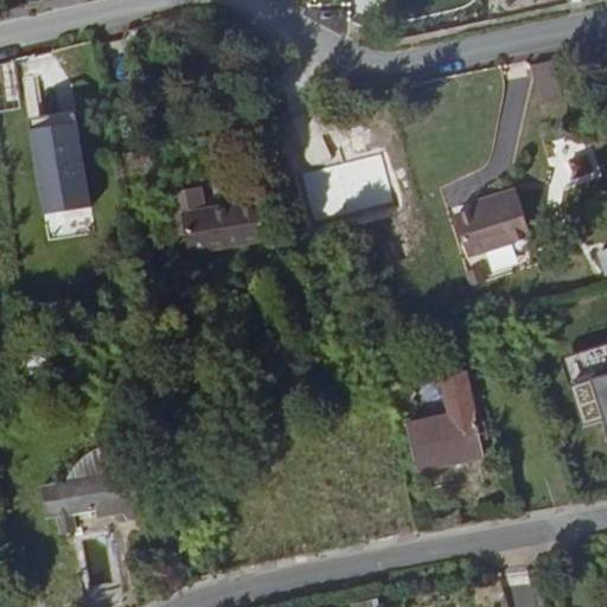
[(0,63),(0,120),(18,119),(11,63),(0,63)]
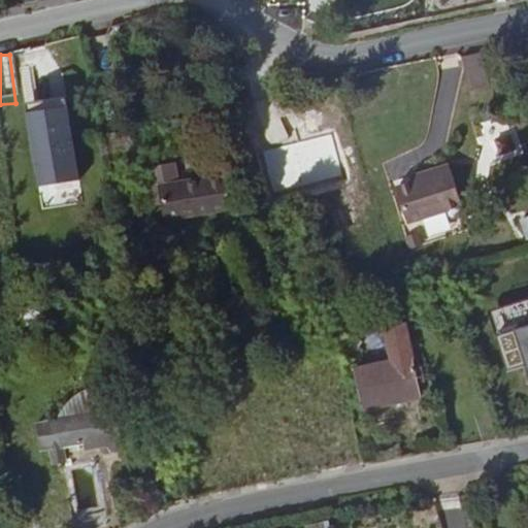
[(66,104),(25,111),(39,187),(79,179),(66,104)]
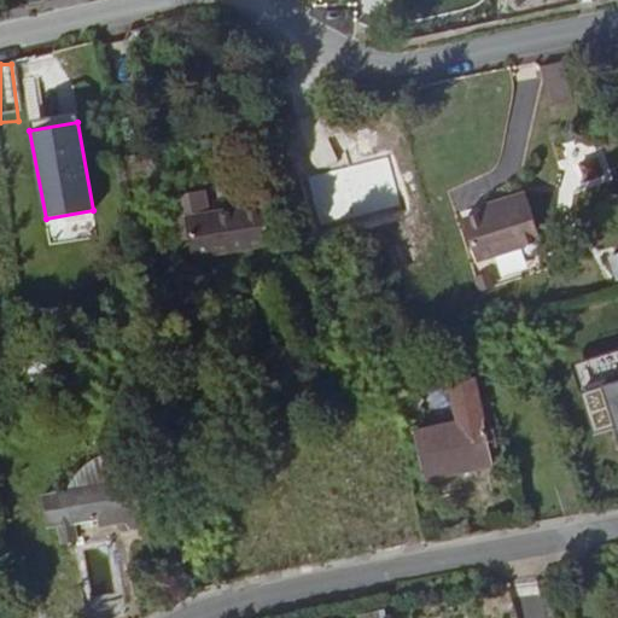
[(581,216),(617,203),(617,175),(611,153),(566,168),(581,216)]
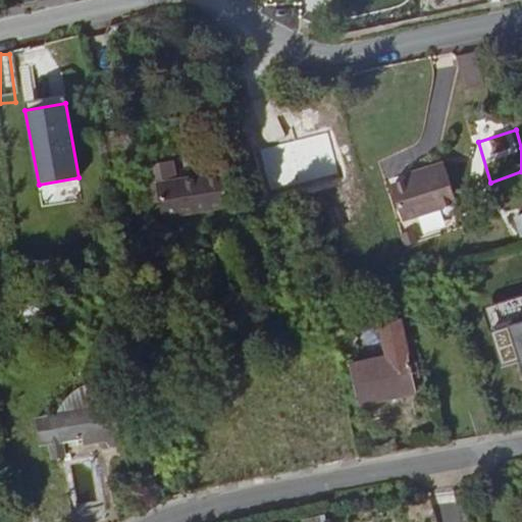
[(438,157),(409,166),(423,213),(453,204),(438,157)]
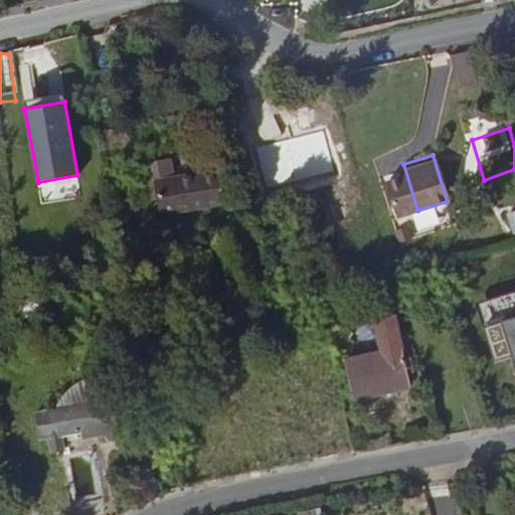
[(394,218),(417,210),(403,164),(379,171),(394,218)]
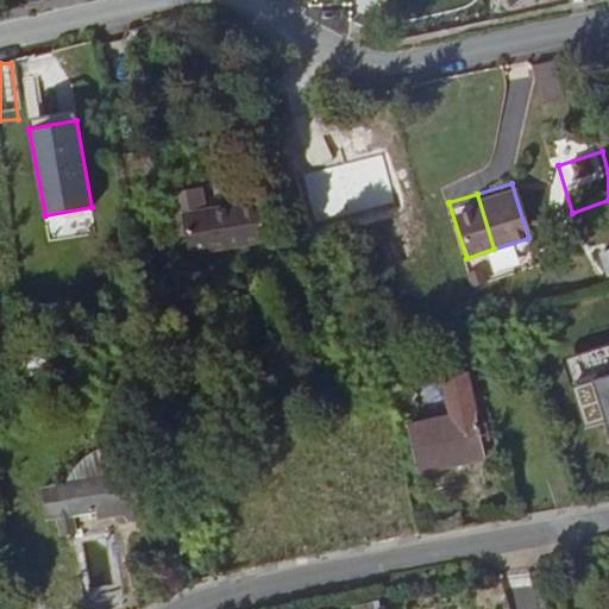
[(163,232),(168,231),(165,223),(189,218),(183,196),(156,202),(163,232)]
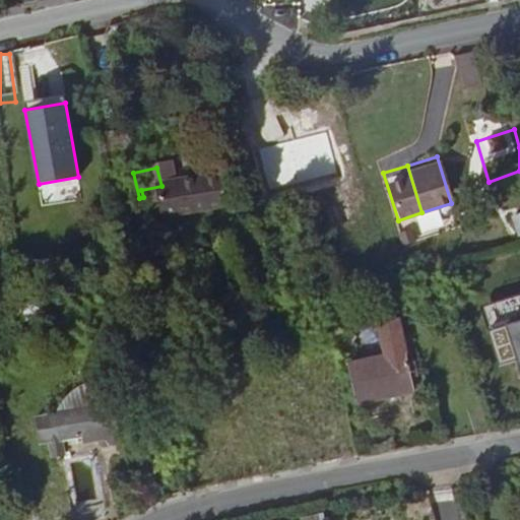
[(217,180),(200,184),(202,194),(219,191),(217,180)]
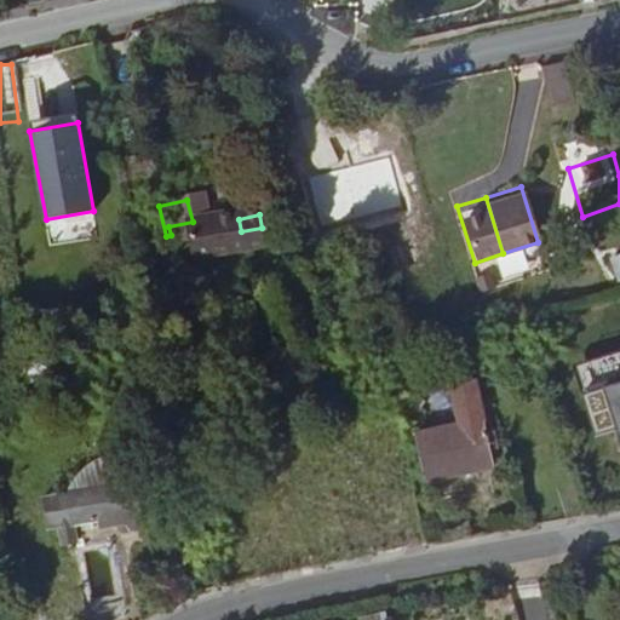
[(210,235),(173,244),(178,262),(230,252),(224,216),(206,218),(210,235)]
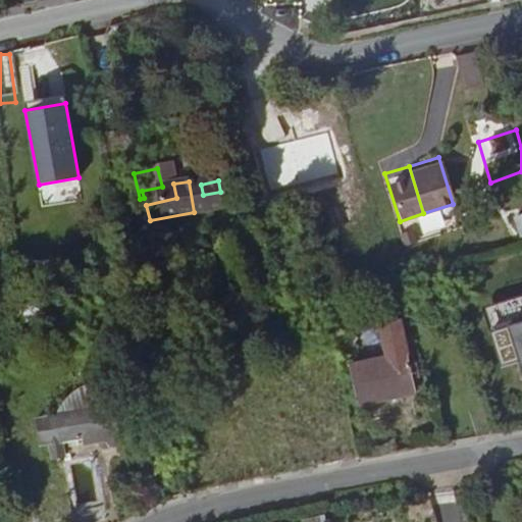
[(142,191),(144,198),(146,205),(176,198),(173,184),(162,187),(142,191)]
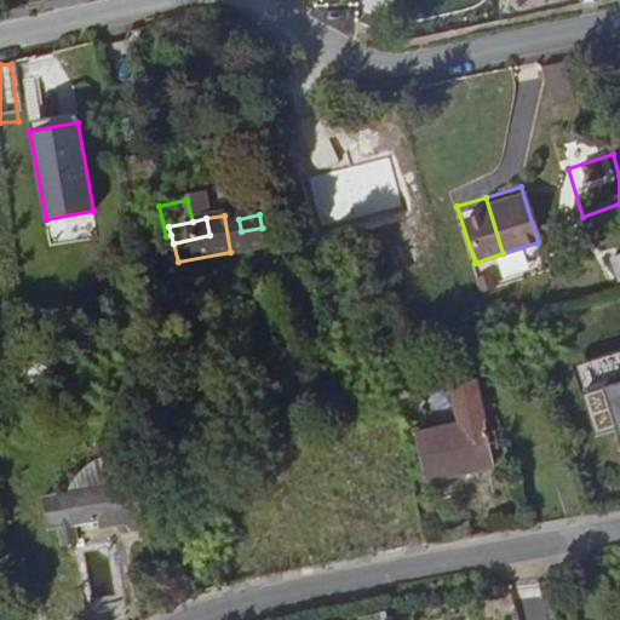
[(619,351),(577,367),(598,435),(615,429),(619,445),(619,351)]
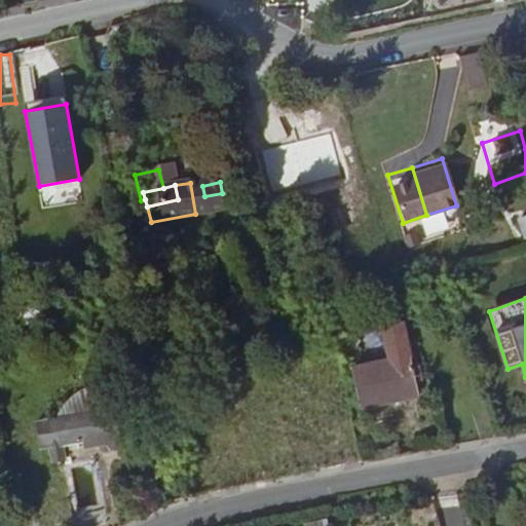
[(384,362),(374,364),(383,396),(410,391),(401,323),(380,326),(384,362)]
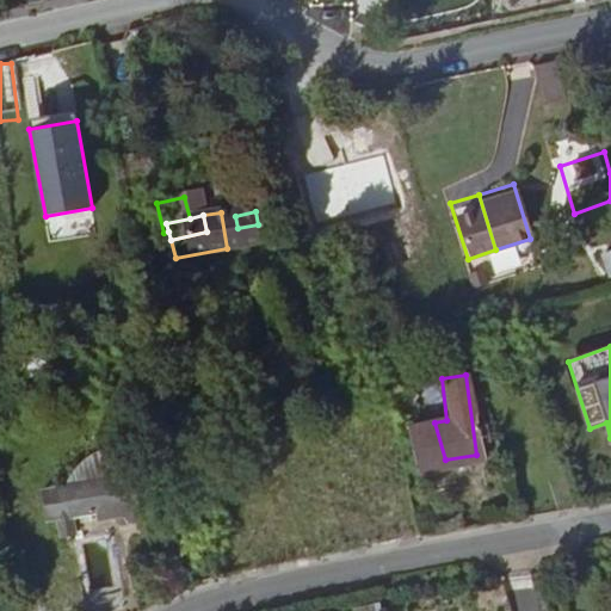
[(415,463),(445,460),(434,423),(409,426),(415,463)]
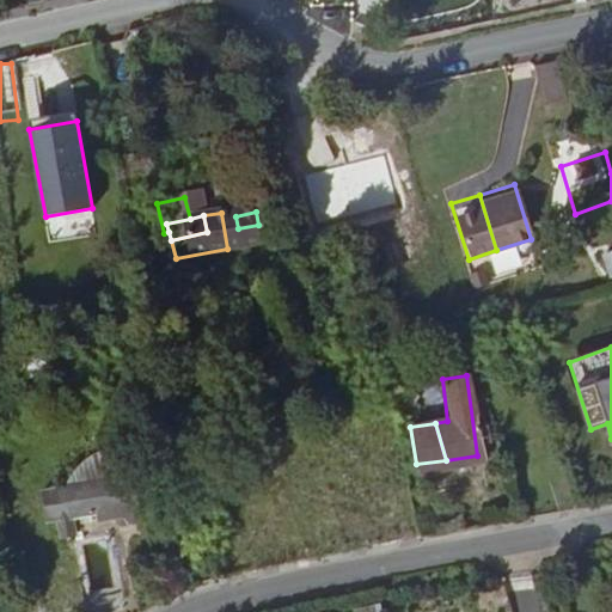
[(93,453),(97,477),(133,471),(129,448),(93,453)]
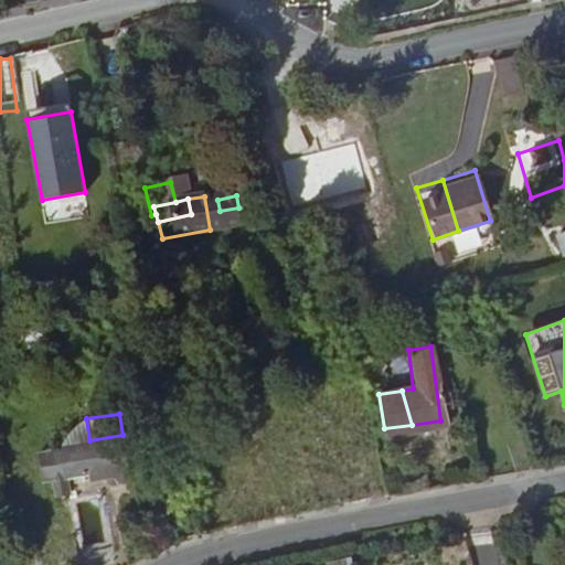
[(91,446),(86,447),(91,472),(93,483),(128,479),(123,435),(89,440),(91,446)]
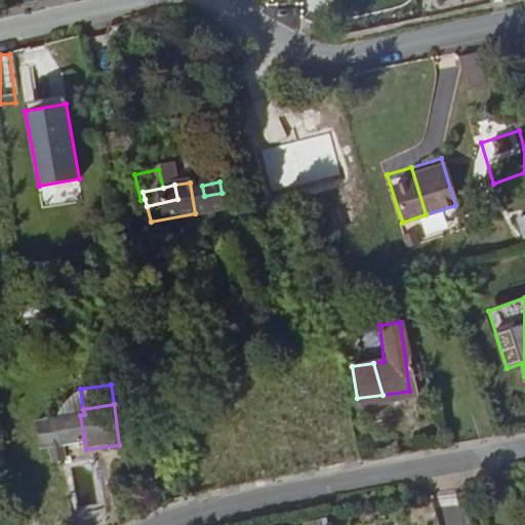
[(67,440),(84,439),(80,415),(64,418),(67,440)]
